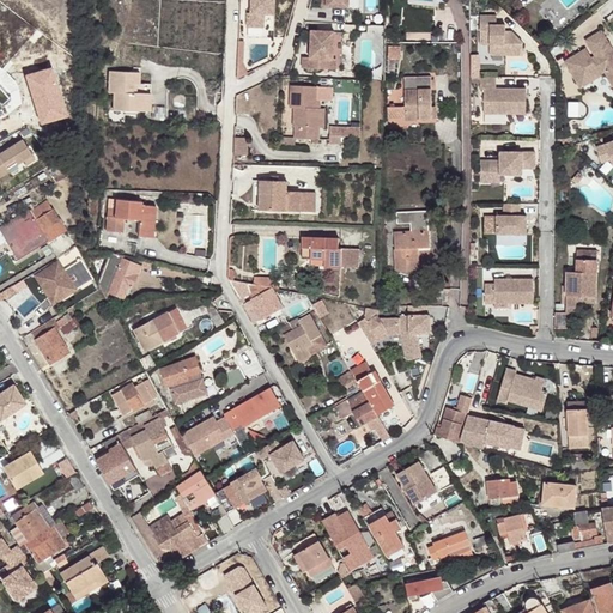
[(252,0),(252,16),(248,16),(248,29),(265,29),(265,16),(275,17),(274,0),(252,0)]
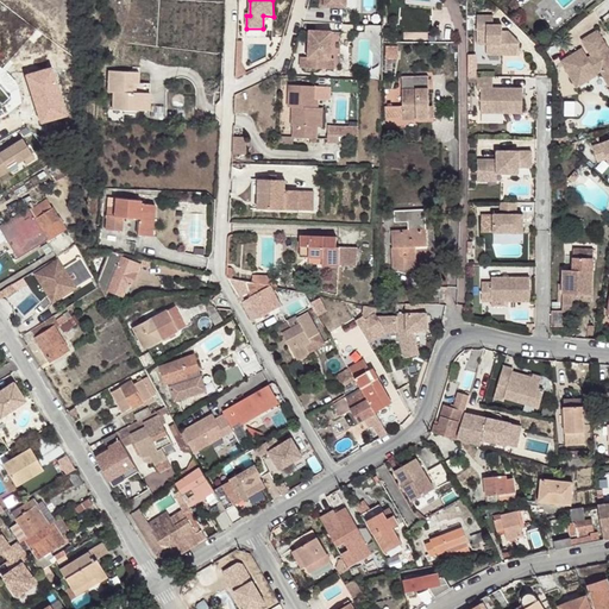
[(477,14),(477,24),(493,25),(493,16),(477,14)]
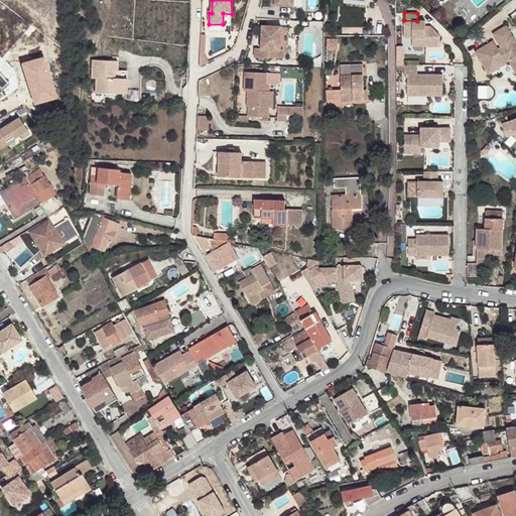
[(412,37),(412,45),(439,46),(439,36),(430,26),(425,26),(422,26),(422,20),(417,21),(404,20),(403,37),(412,37)]
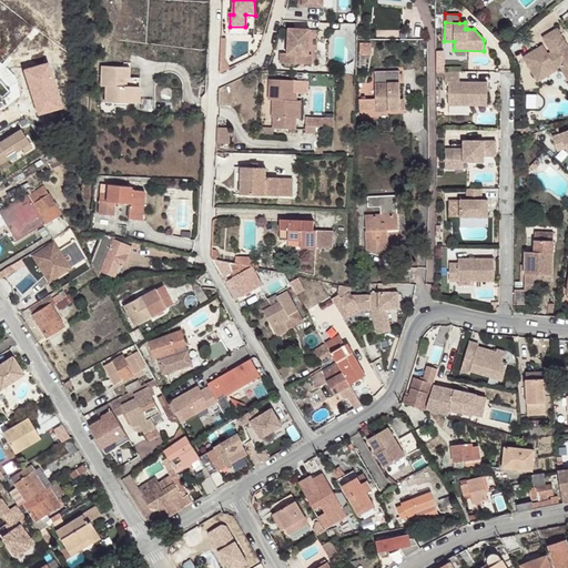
[(567,80),(567,47),(558,30),(549,36),(556,46),(549,49),(553,53),(554,56),(550,58),(549,56),(544,47),(524,59),(538,83),(558,71),(558,70),(560,68),(567,80)]
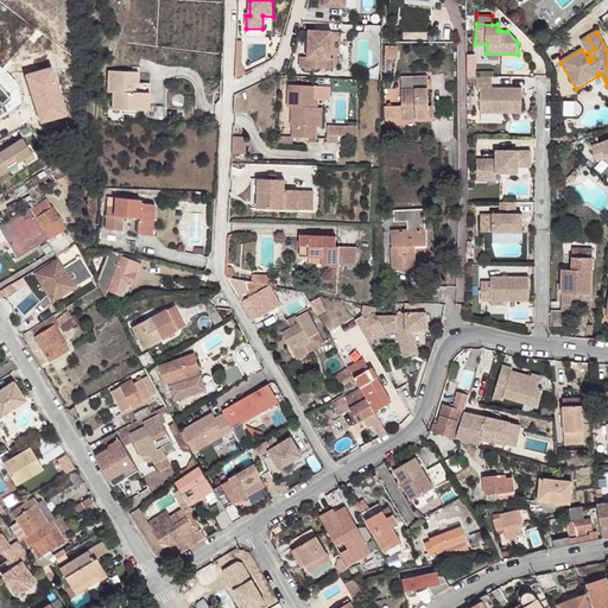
[(330,35),(309,33),(308,61),(301,61),(301,70),(333,71),(333,61),(330,61),(330,35)]
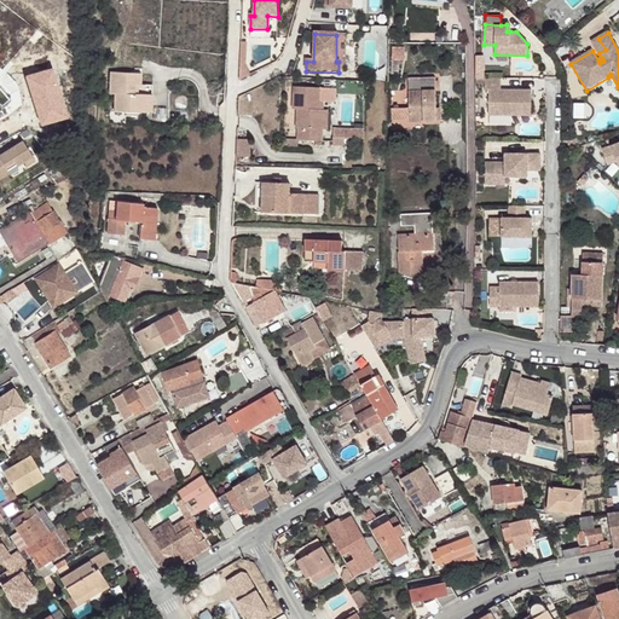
[(346,35),(336,35),(336,62),(339,62),(339,73),(345,73),(346,35)]
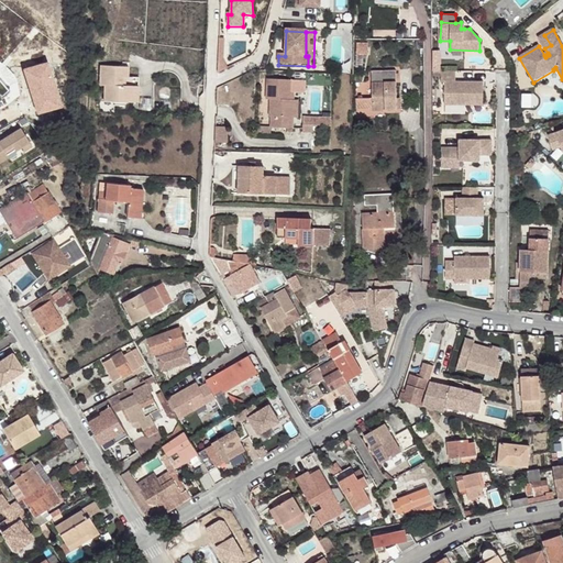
[(551,45),(544,35),(539,39),(544,48),(551,45)]
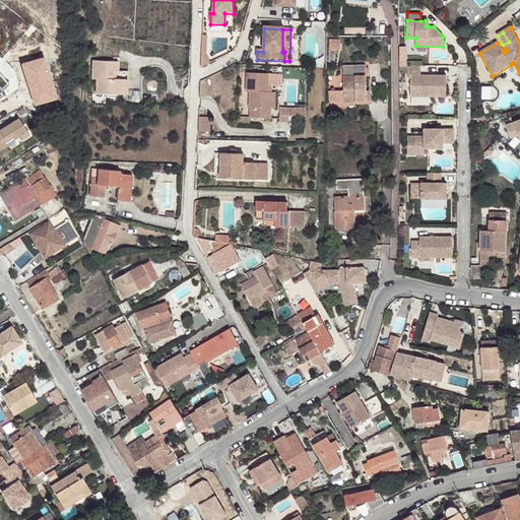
[(406,46),(415,46),(415,38),(406,38),(406,46)]
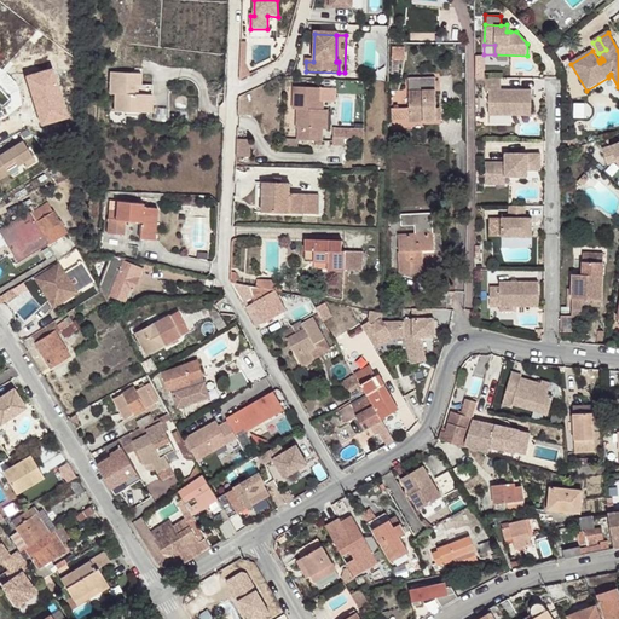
[(405,47),(394,47),(393,59),(401,59),(405,61),(405,47)]
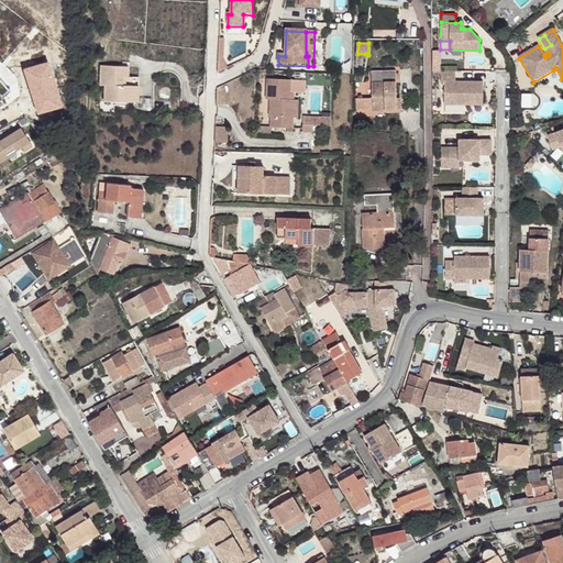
[(229,68),(224,61),(218,65),(218,75),(229,68)]
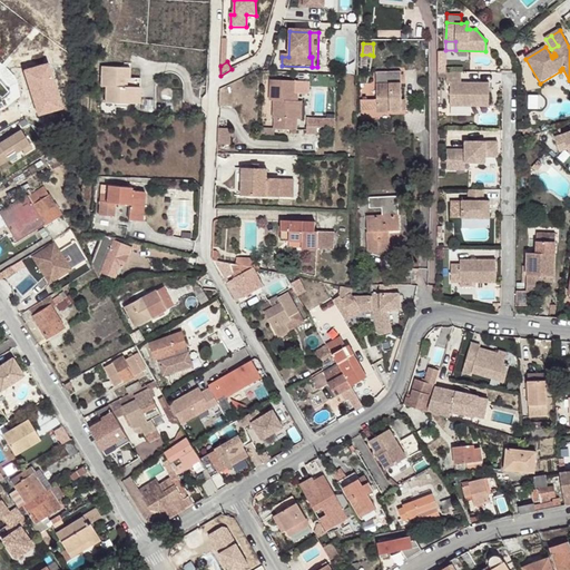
[(50,65),(25,71),(39,117),(64,109),(50,65)]
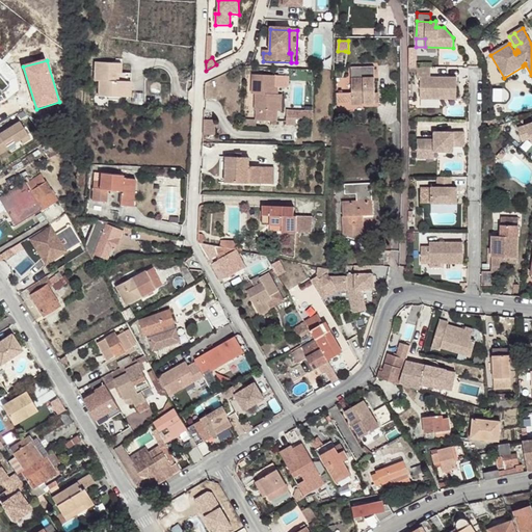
[(125,96),(125,81),(125,74),(118,73),(118,62),(91,61),(90,80),(96,80),(95,95),(125,96)]
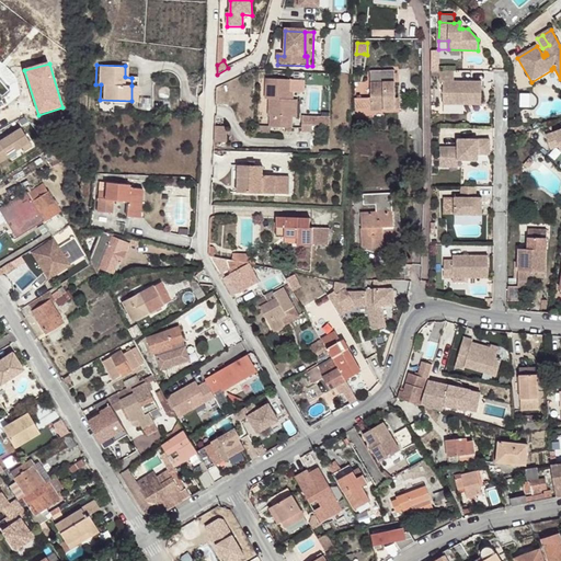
[(454,84),(454,81),(454,70),(438,70),(438,82),(443,82),(442,104),(481,104),(481,81),(457,81),(457,84),(454,84)]
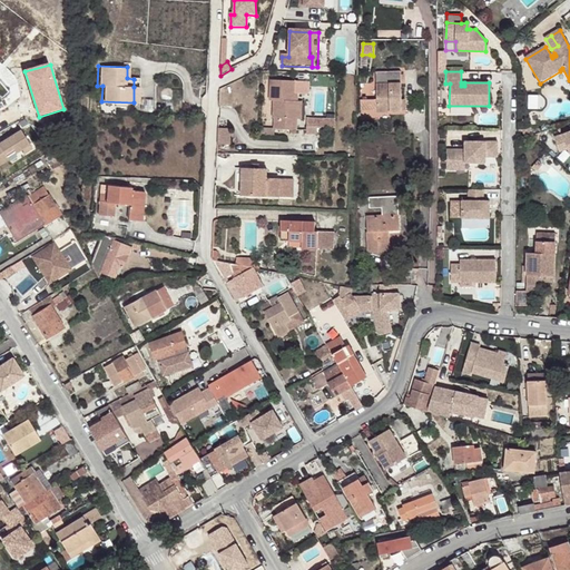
[(377,72),(376,99),(361,100),(361,109),(371,108),(377,108),(377,110),(377,112),(402,112),(401,72),(377,72)]
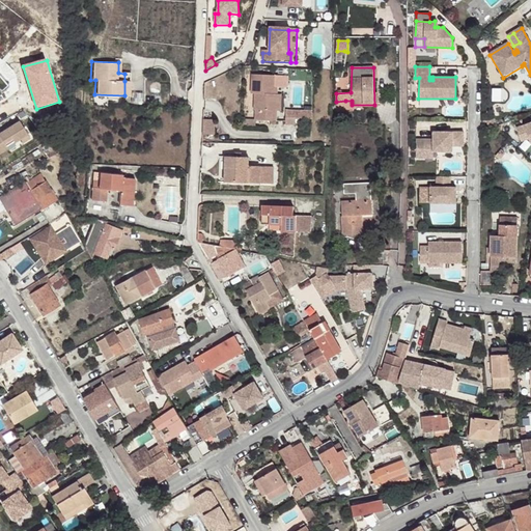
[(275,93),(275,87),(279,87),(288,87),(288,76),(253,75),(253,93),(256,93),(256,109),(257,110),(257,120),(278,120),(279,110),(279,93),(275,93)]
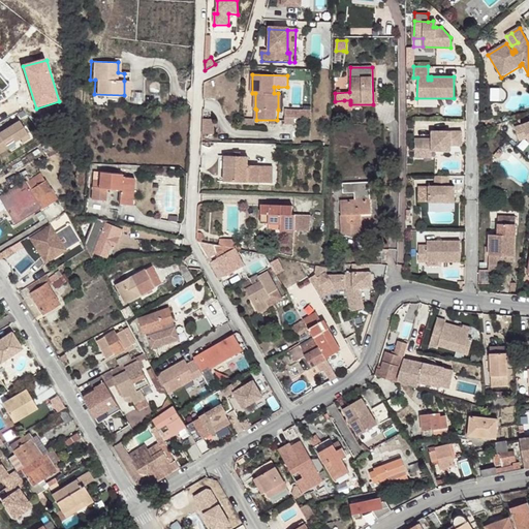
[(216,118),(205,118),(204,133),(215,133),(216,118)]
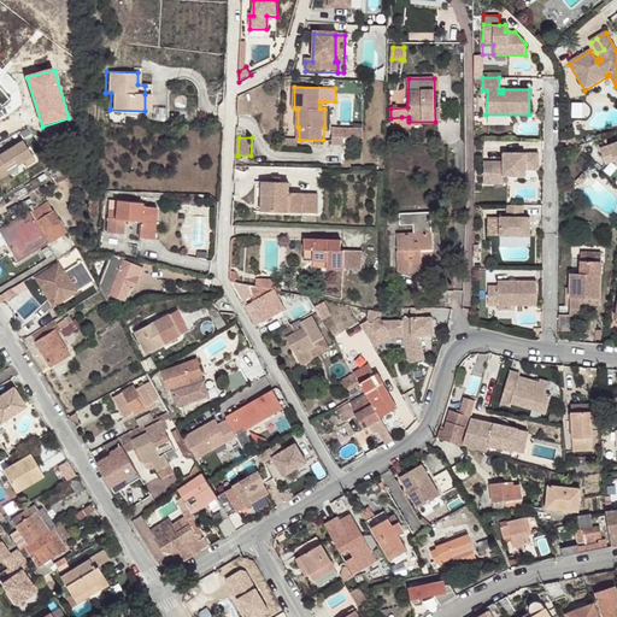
[(22,159),(30,154),(21,139),(0,151),(0,174),(7,170),(5,166),(4,163),(11,158),(13,162),(15,164),(22,159)]
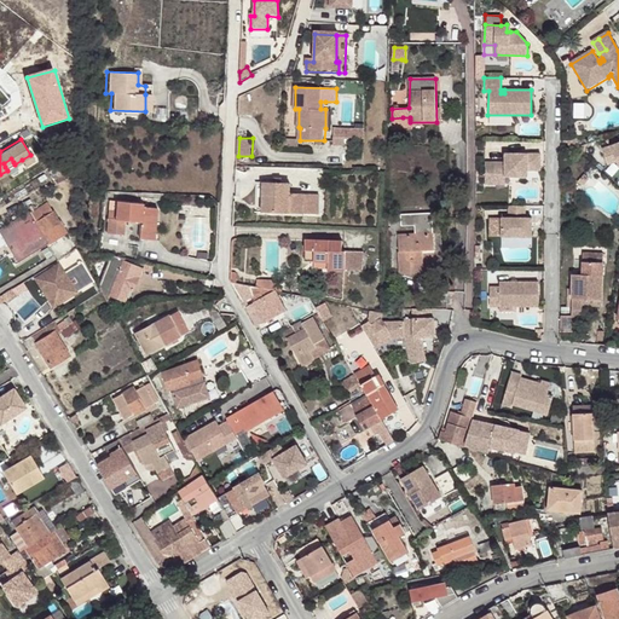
[(53,142),(44,150),(55,163),(65,156),(53,142)]
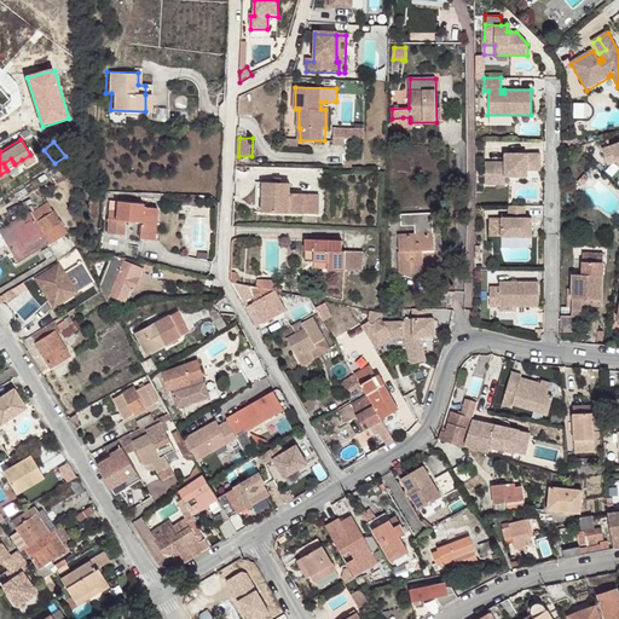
[(618,143),(602,150),(607,165),(615,162),(618,167),(618,166),(618,143)]
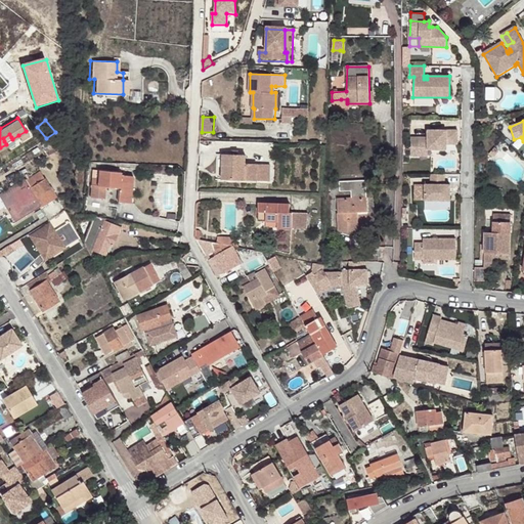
[(28,135),(26,131),(18,135),(20,139),(28,135)]
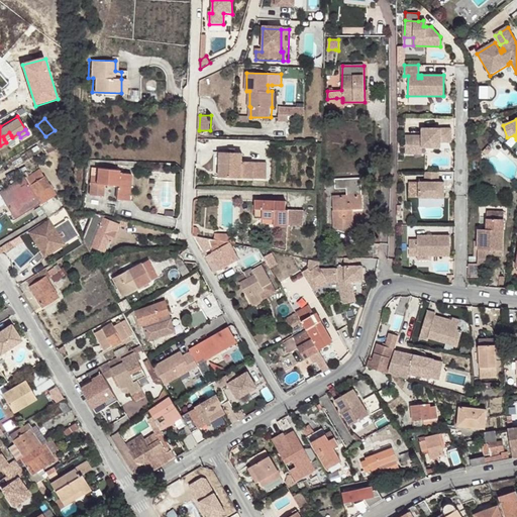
[(414,148),(423,148),(441,148),(441,142),(452,143),(452,129),(422,129),(422,136),(406,136),(406,154),(414,154),(414,148)]
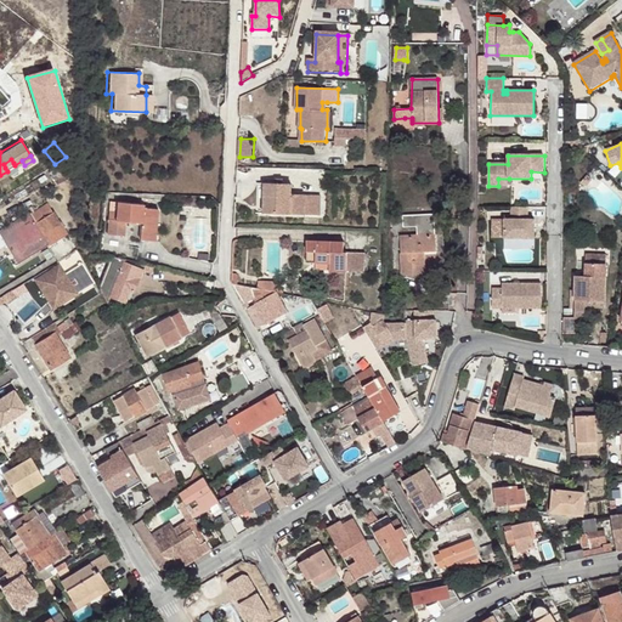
[(62,194),(62,174),(51,174),(51,194),(62,194)]
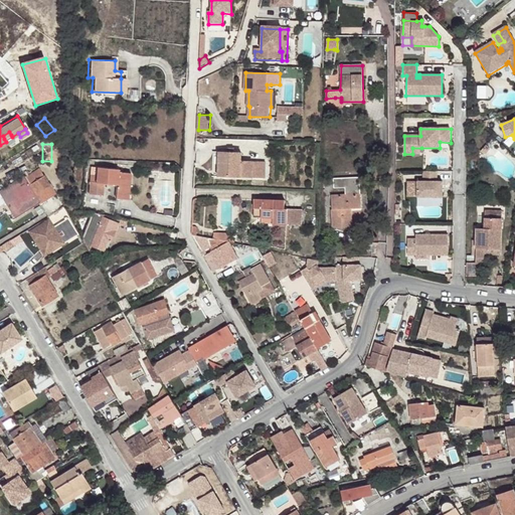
[(243,152),(220,151),(219,176),(252,178),(253,162),(242,160),(243,152)]
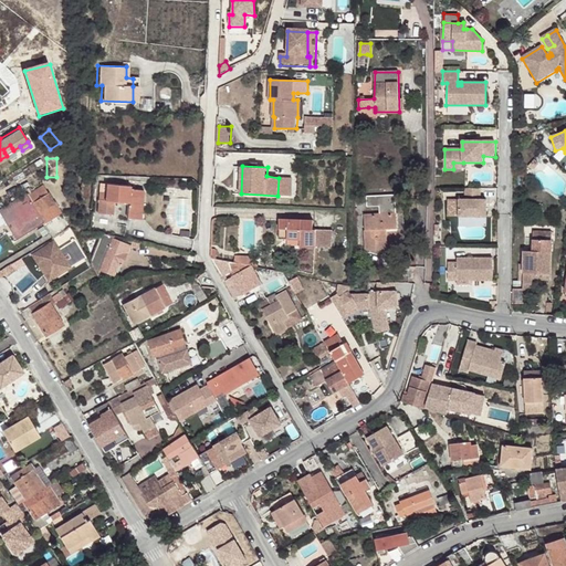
[(293,178),(279,178),(278,196),(292,196),(293,178)]
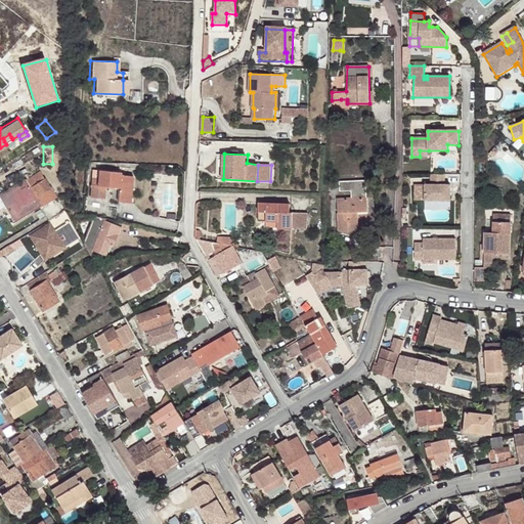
[(0,197),(13,220),(55,195),(48,185),(47,185),(38,170),(0,192),(0,197)]
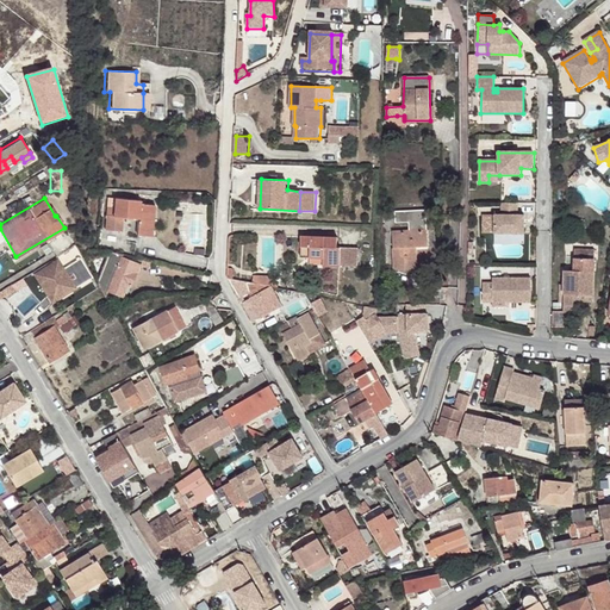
[(143,200),(110,198),(106,230),(124,231),(125,218),(141,219),(139,235),(154,236),(157,206),(143,205),(143,200)]
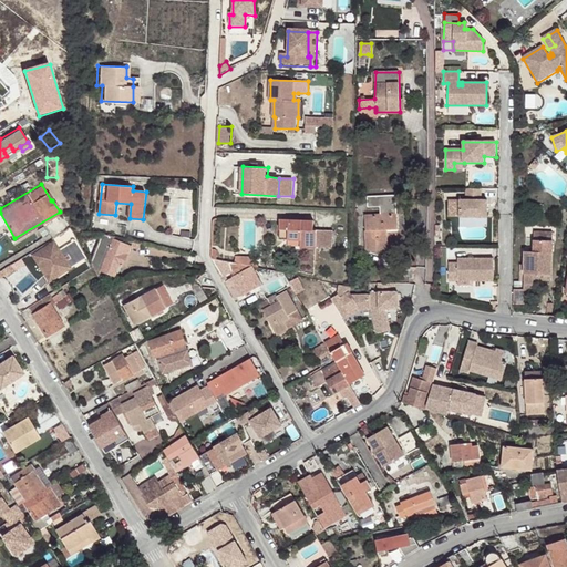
[(459,218),(486,218),(486,200),(481,200),(481,189),(466,189),(465,200),(459,200),(459,218)]
